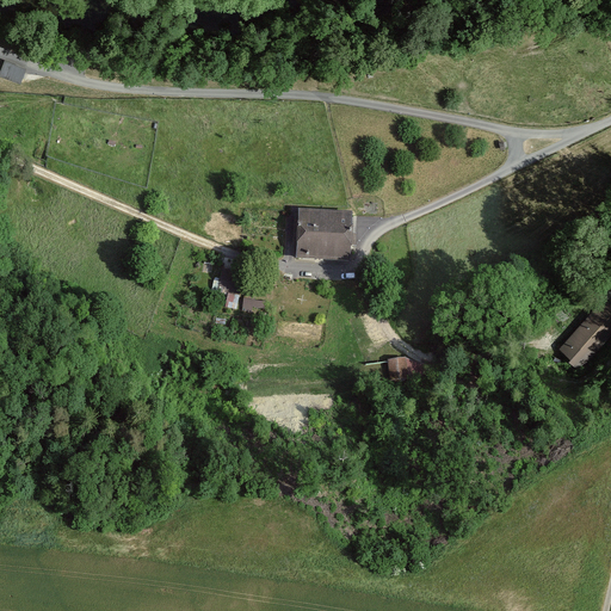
[(105,43),(88,43),(88,54),(105,54),(105,43)]
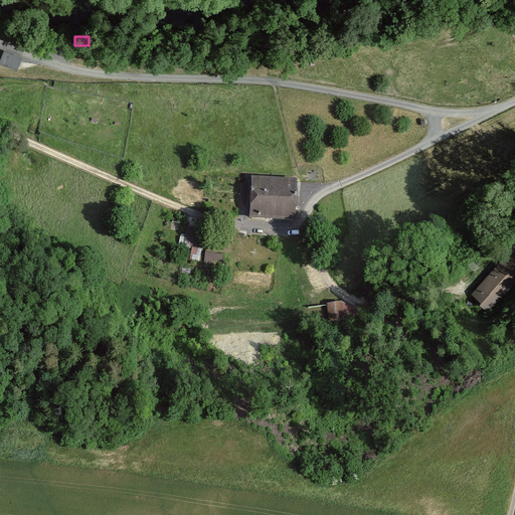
[(21,58),(5,52),(1,63),(17,69),(21,58)]
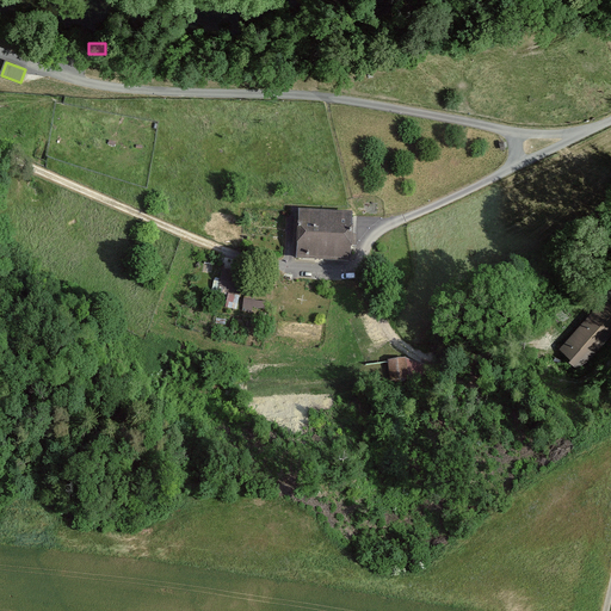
[(351,215),(300,213),(297,259),(349,261),(351,215)]
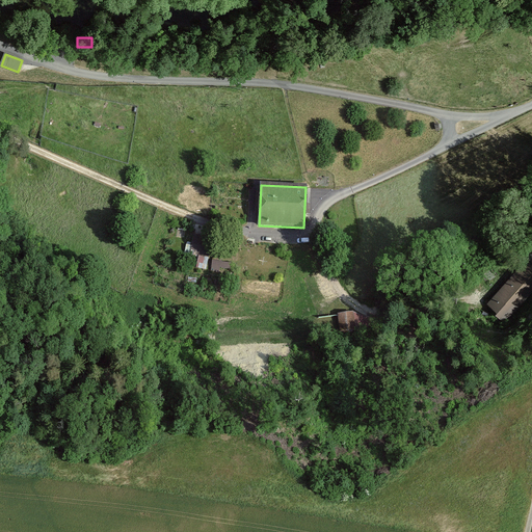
[(210,237),(193,235),(191,255),(208,257),(210,237)]
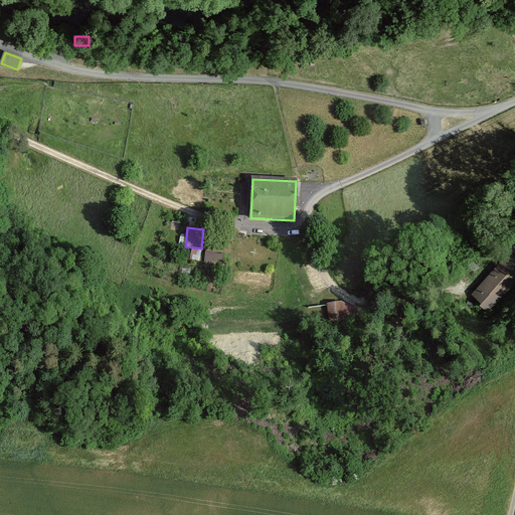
[(208,249),(205,261),(222,266),(225,253),(208,249)]
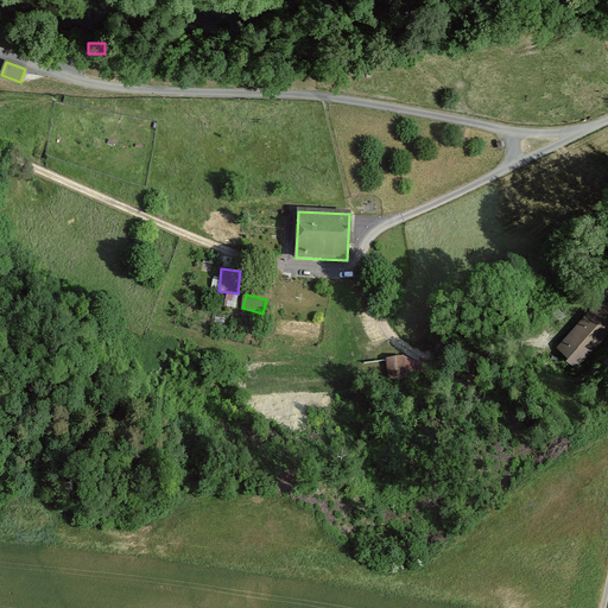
[(607,302),(601,296),(557,346),(569,355),(565,359),(576,369),(607,333),(607,302)]
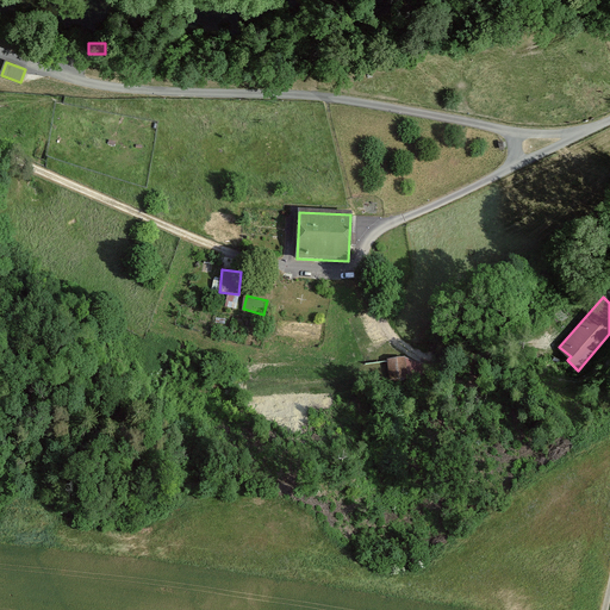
All buildings are outlined.
